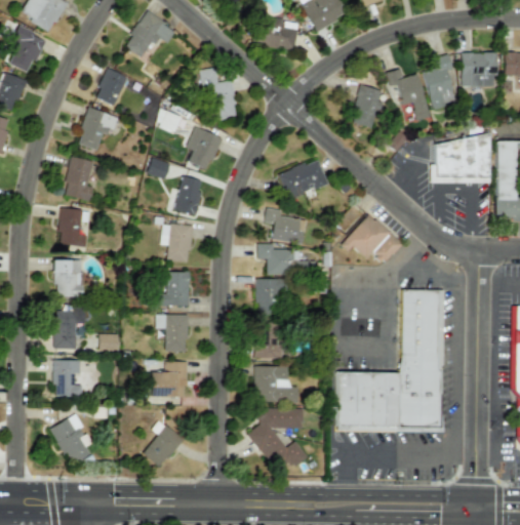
[(68,1),(66,0),(28,0),(21,14),(51,31),(68,1)]
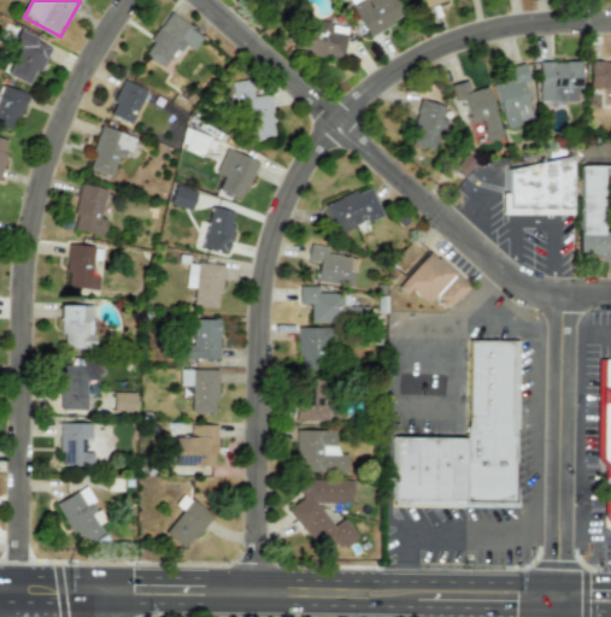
[(362,0),(354,5),(372,36),(409,16),(399,0),(362,0)]
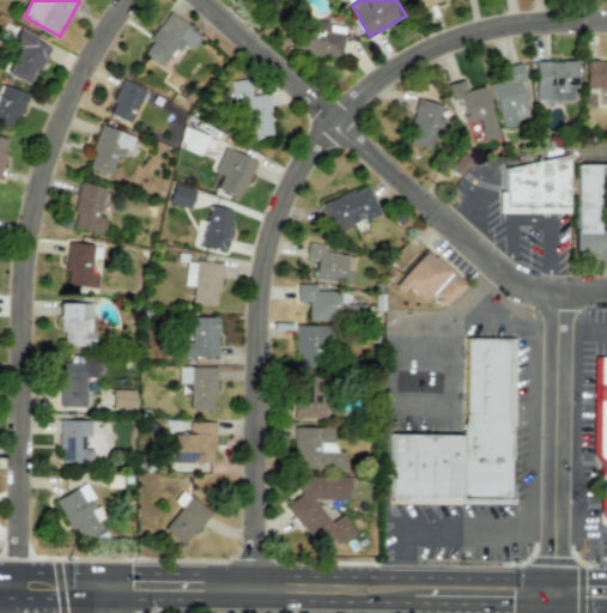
[(195,49),(206,35),(173,12),(144,52),(167,67),(184,42),(195,49)]
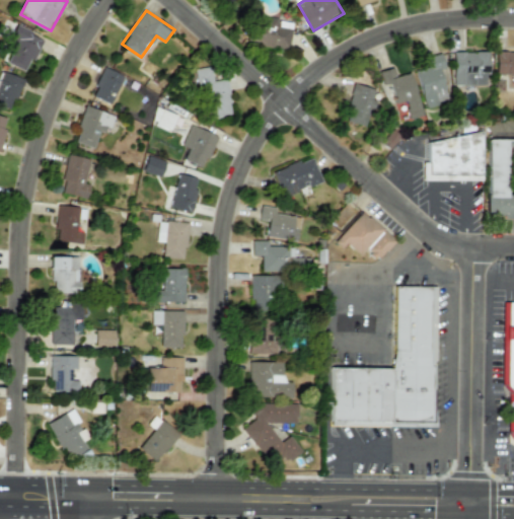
[(250,42),(291,50),(296,22),(255,14),(250,42)]
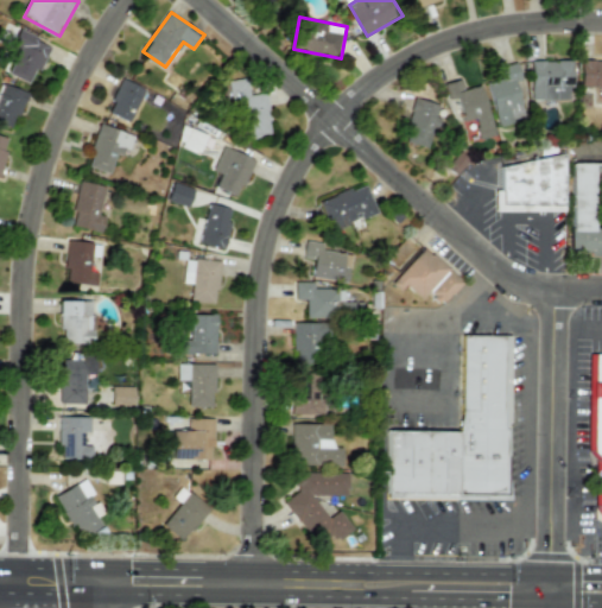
[(13,74),(33,82),(39,68),(44,70),(55,45),(23,31),(17,43),(25,46),(13,74)]
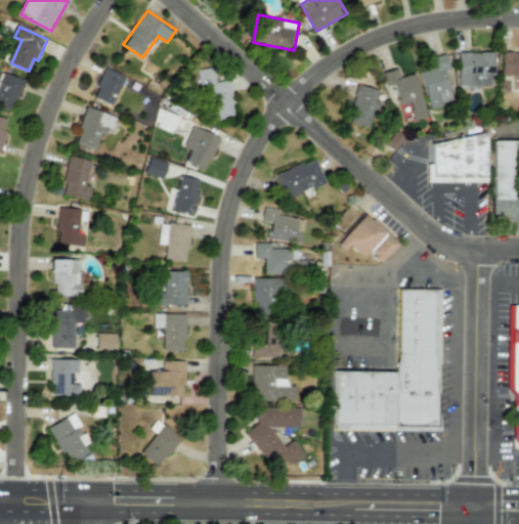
[(495,86),(494,52),(460,52),(461,86),(495,86)]
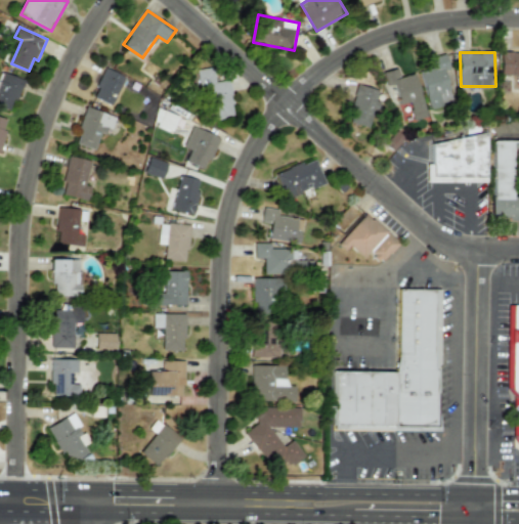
[(518,52),(504,52),(503,75),(518,76),(518,52)]
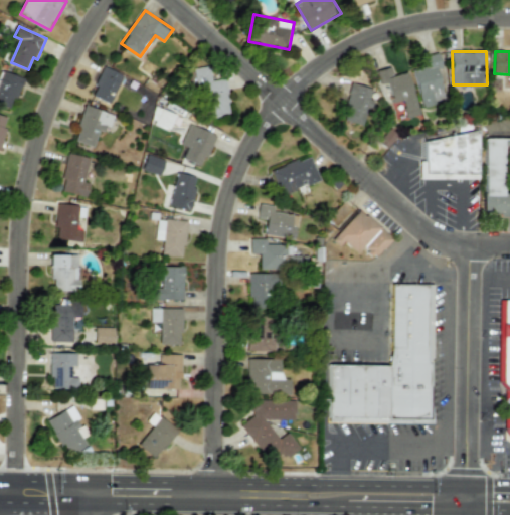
[(439,68),(444,67),(440,52),(427,55),(430,65),(414,69),(425,106),(447,101),(439,68)]
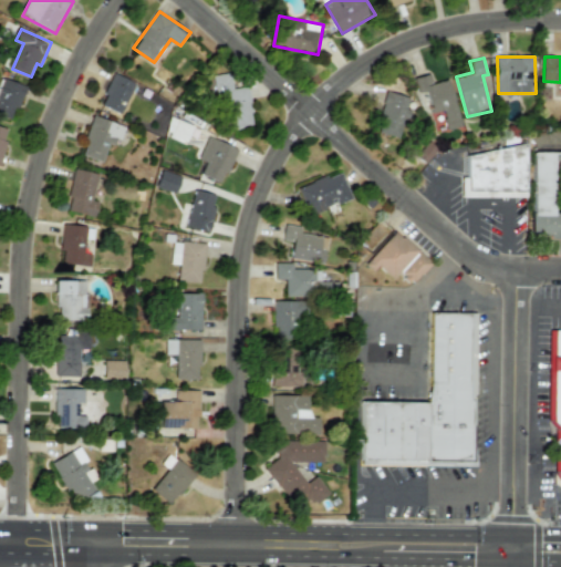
[(251,86),(235,89),(232,72),(220,74),(227,129),(256,125),(251,86)]
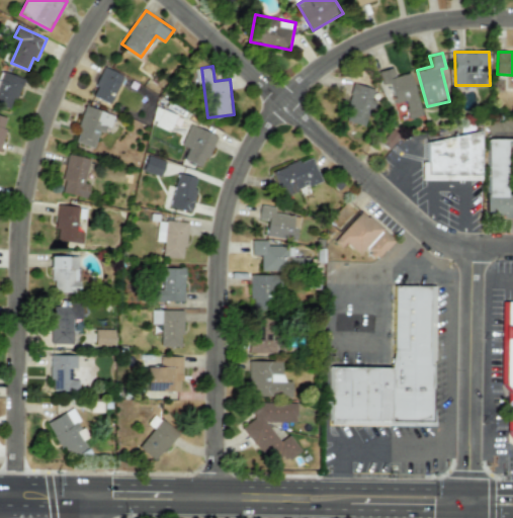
[(126,76),(107,67),(94,95),(112,104),(126,76)]
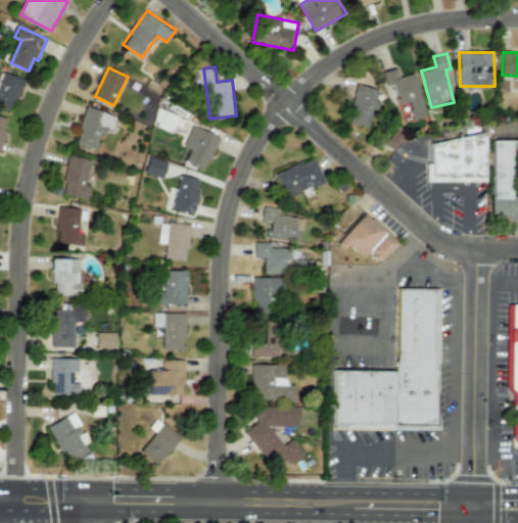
[(416,73),(402,77),(398,67),(385,72),(389,87),(395,85),(402,107),(405,106),(408,121),(428,114),(416,73)]
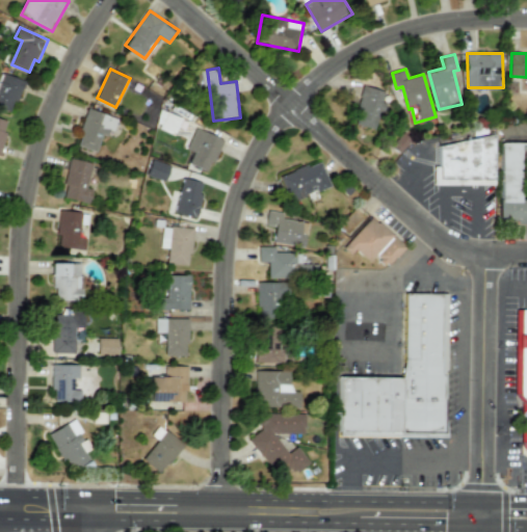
[(1,82),(0,85),(0,107),(17,112),(26,79),(6,74),(3,82),(1,82)]
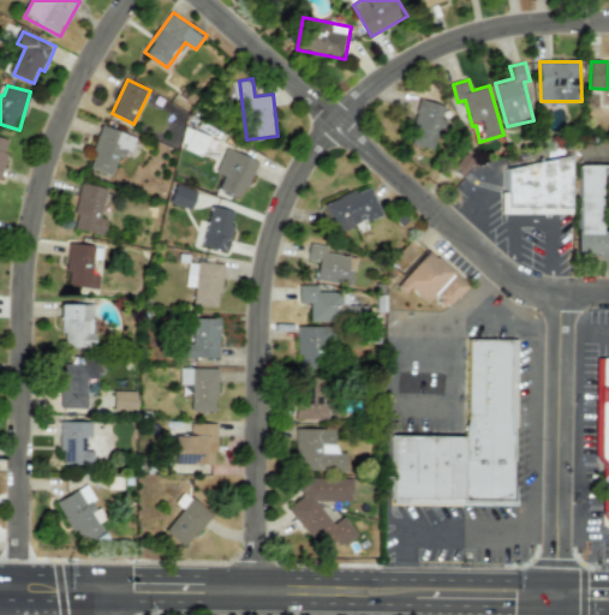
[(437,150),(447,118),(445,117),(448,105),(423,99),(411,142),(437,150)]
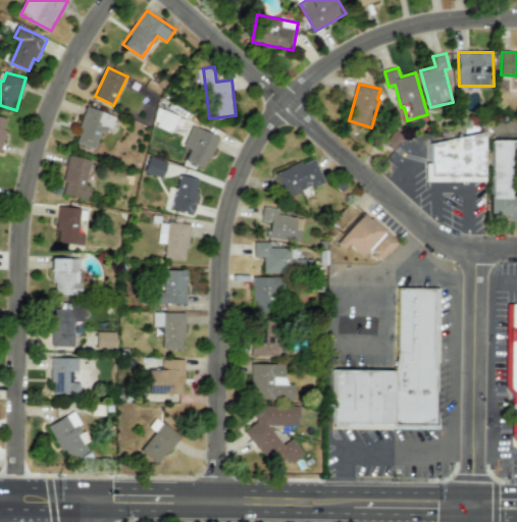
[(76,142),(98,150),(107,125),(113,128),(118,116),(90,106),(76,142)]
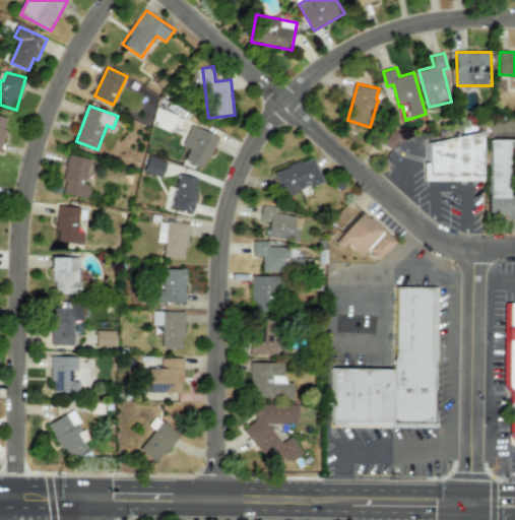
[(180,116),(161,107),(153,123),(173,131),(180,116)]
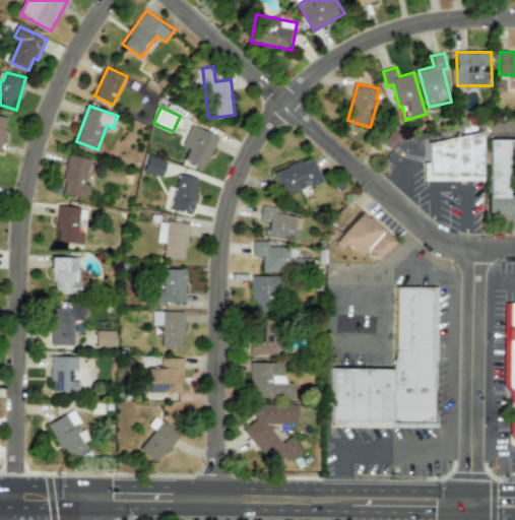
[(10,118),(0,115),(0,149),(3,150),(10,118)]
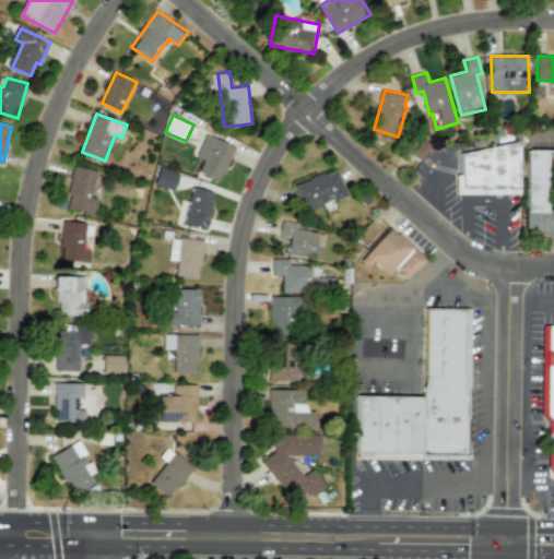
[(553,129),(539,129),(538,141),(553,141),(553,129)]
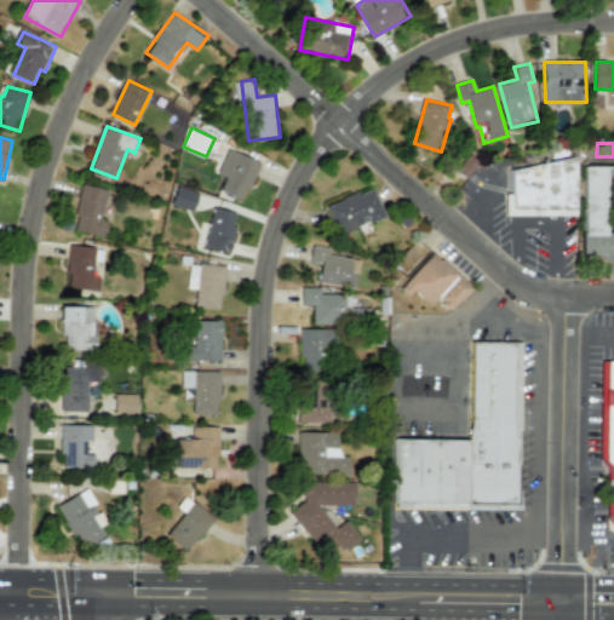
[(222,190),(245,201),(263,162),(231,148),(219,173),(228,177),(222,190)]
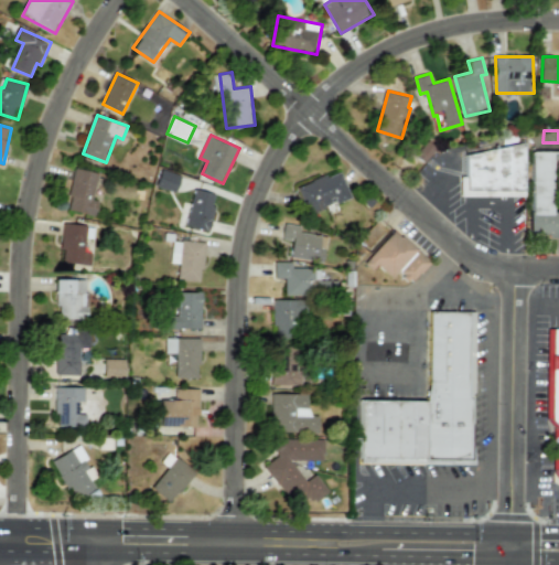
[(418,155),(427,163),(440,149),(430,140),(418,155)]
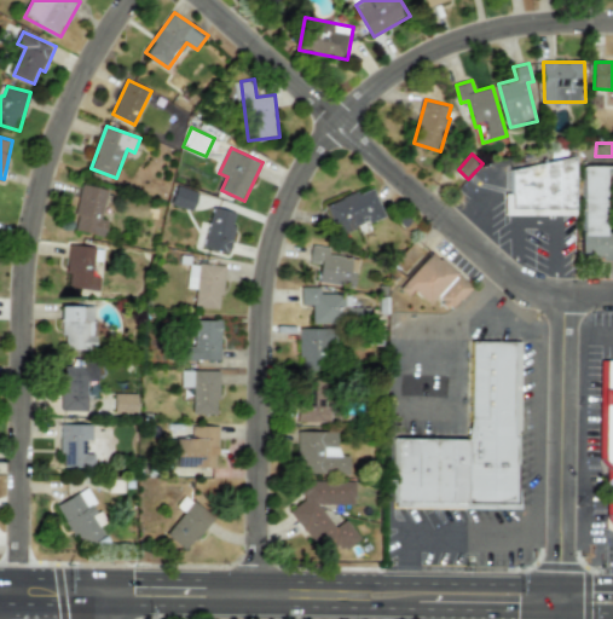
[(508,214),(578,214),(578,156),(514,169),(514,194),(508,194),(508,214)]
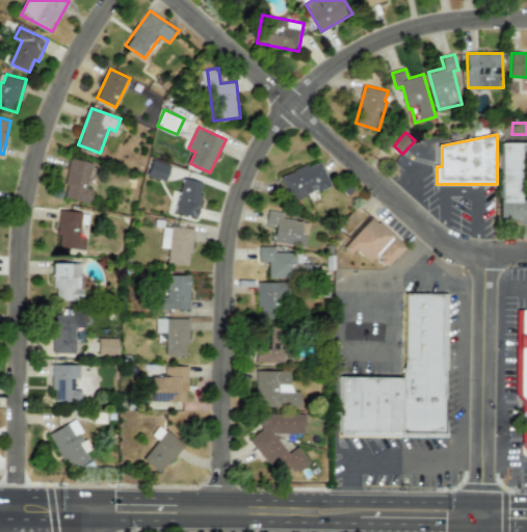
[(526,200),(523,200),(522,142),(502,142),(503,220),(517,220),(517,222),(526,222),(526,200)]
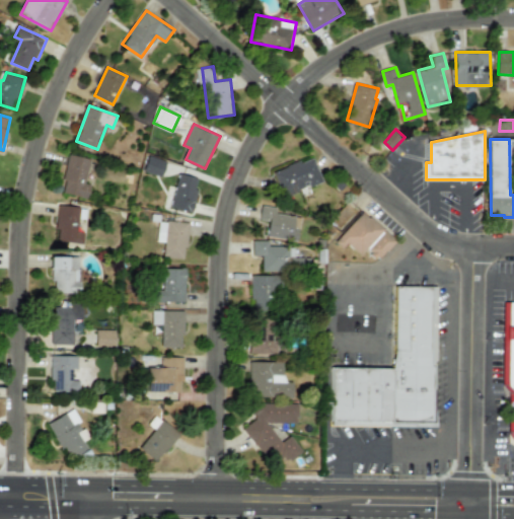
[(93,159),(72,154),(63,193),(89,199),(92,184),(87,183),(93,159)]
